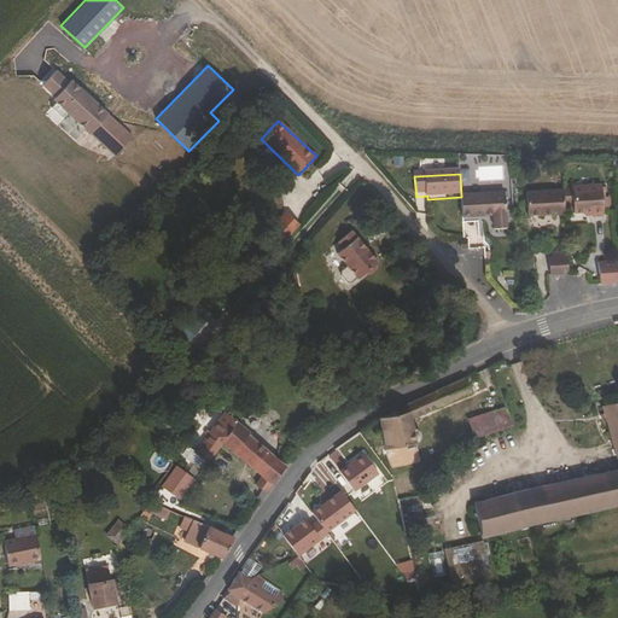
[(601,188),(572,191),(572,194),(573,205),(575,216),(586,216),(592,215),(593,219),(593,220),(604,219),(604,213),(602,200),(601,188)]
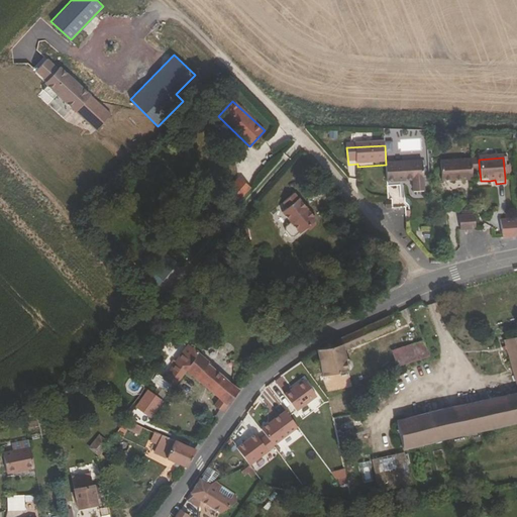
[(472,163),(440,165),(441,184),(473,182),(472,172),(472,168),(472,163)]
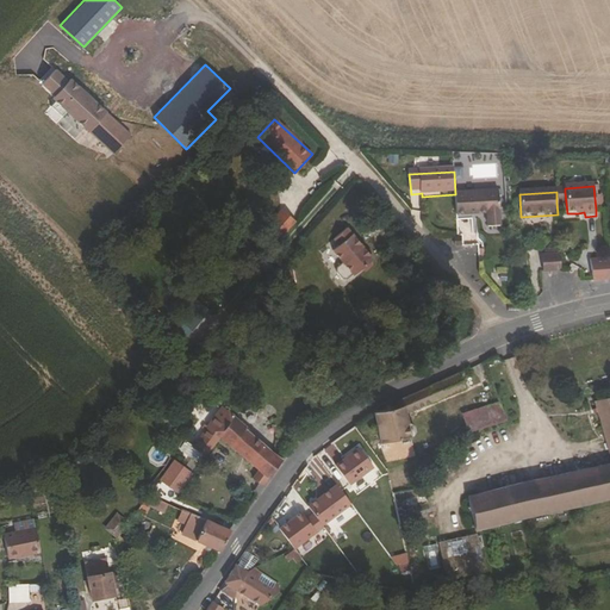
[(566,203),(565,192),(556,192),(556,198),(556,203),(566,203)]
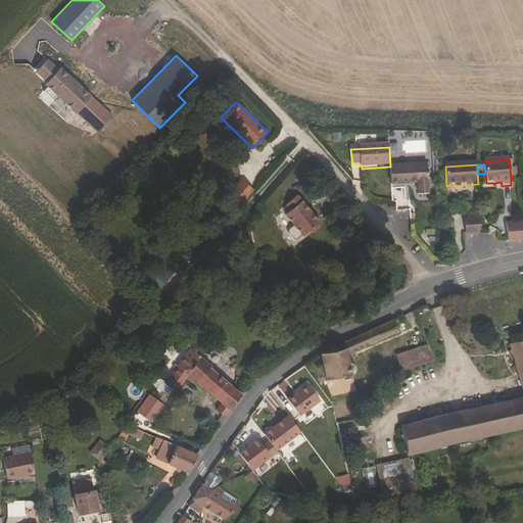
[(427,165),(391,168),(392,187),(418,185),(419,196),(429,195),(427,165)]
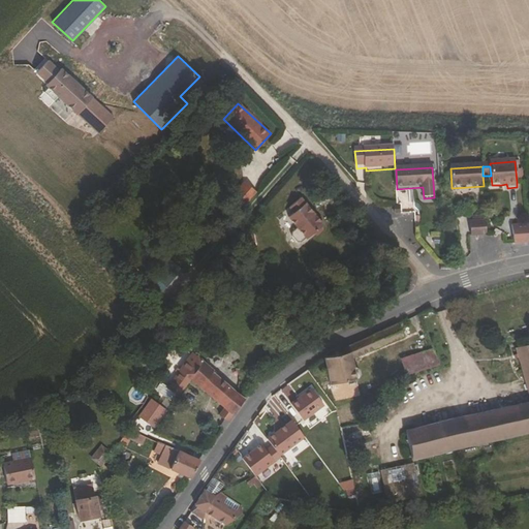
[(297,227),(291,232),(291,236),(297,243),(300,243),(306,238),(306,239),(323,224),(300,197),(288,208),(293,213),(287,217),(297,227)]
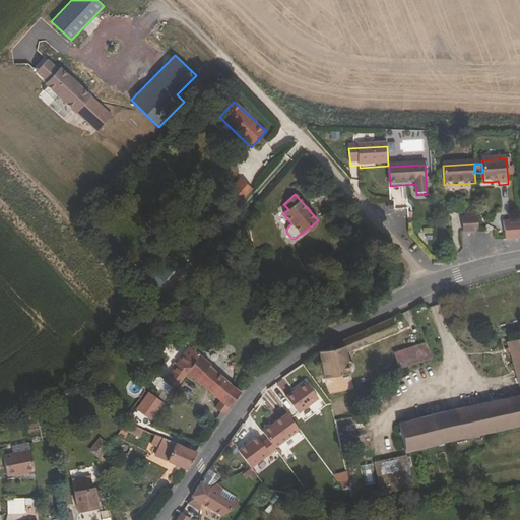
[(462,218),(463,234),(478,233),(477,217),(462,218)]
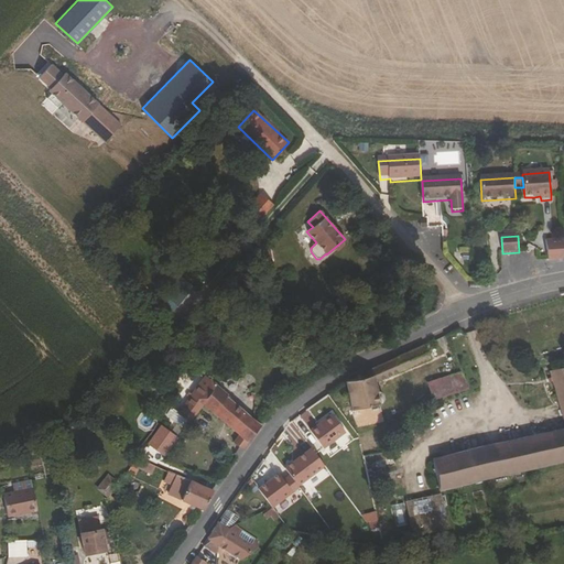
[(563,237),(548,238),(548,256),(563,256),(563,237)]
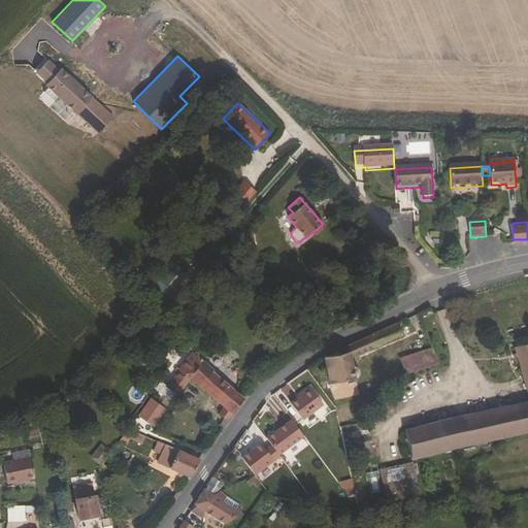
[(133,264),(129,269),(138,277),(142,272),(133,264)]
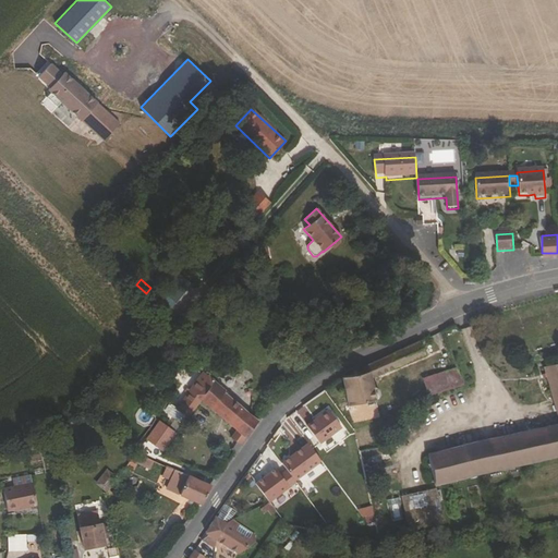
[(164,291),(158,298),(166,304),(171,298),(164,291)]
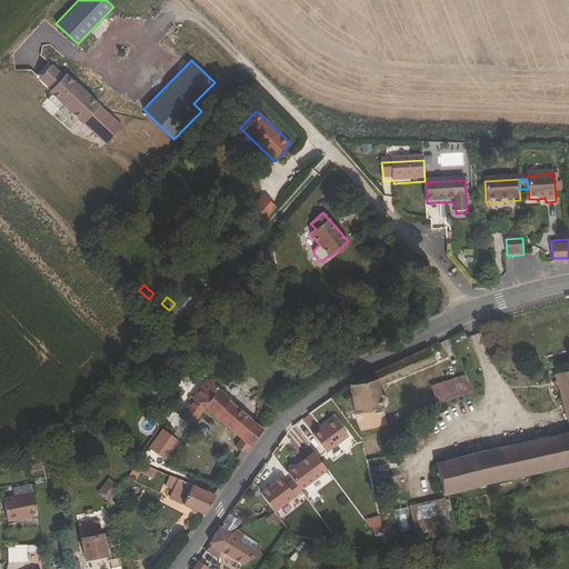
[(158,307),(170,316),(172,313),(169,310),(161,303),(158,307)]
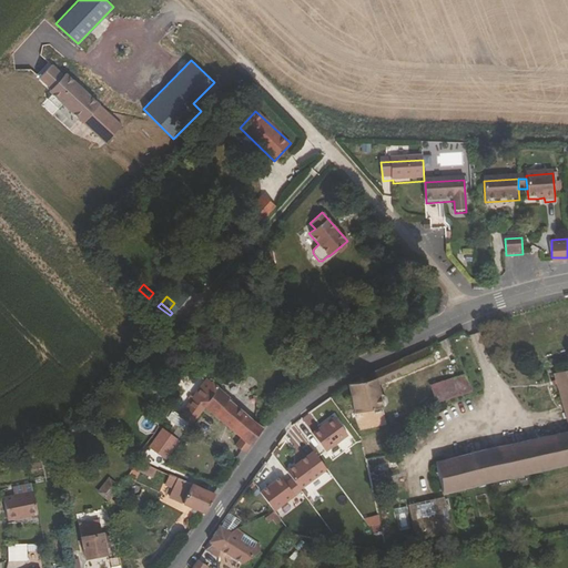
[(426,347),(357,381),(357,384),(347,385),(354,414),(383,408),(382,406),(386,403),(385,397),(379,395),(377,387),(433,363),(427,348),(426,347)]
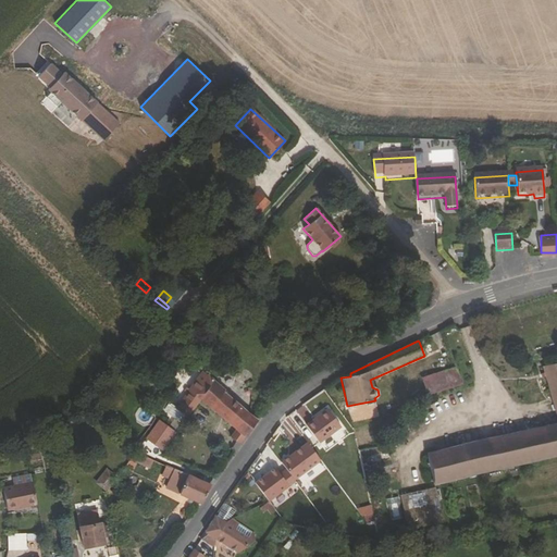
[(556,362),(542,368),(556,418),(556,423),(426,453),(433,484),(556,454),(556,362)]
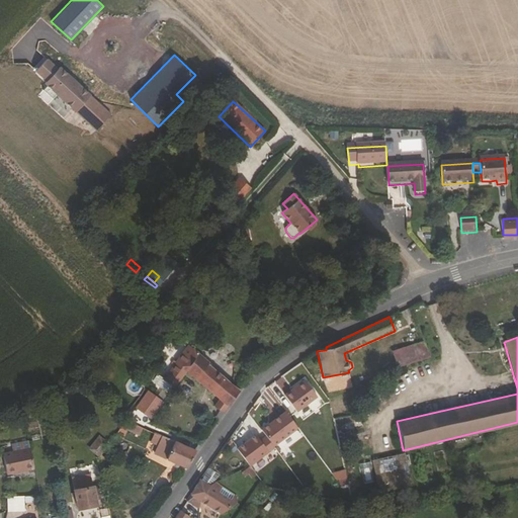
[(423,341),(392,352),(397,368),(430,357),(423,341)]
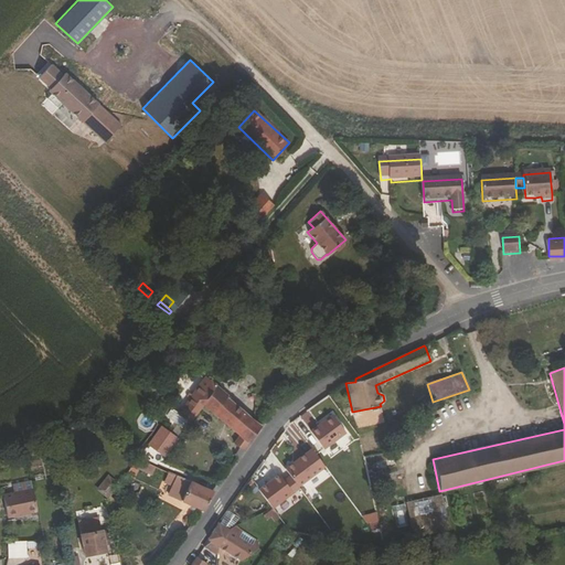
[(167,417),(184,432),(202,407),(217,387),(205,377),(179,415),(172,411),(167,417)]
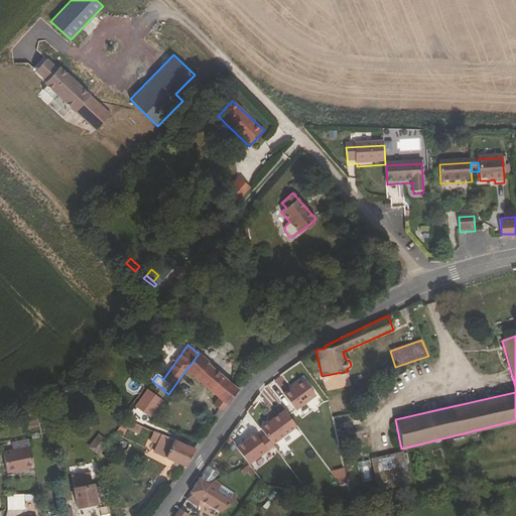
[(199,354),(184,372),(218,398),(213,405),(220,411),(221,410),(222,411),(239,389),(207,363),(209,362),(199,354)]
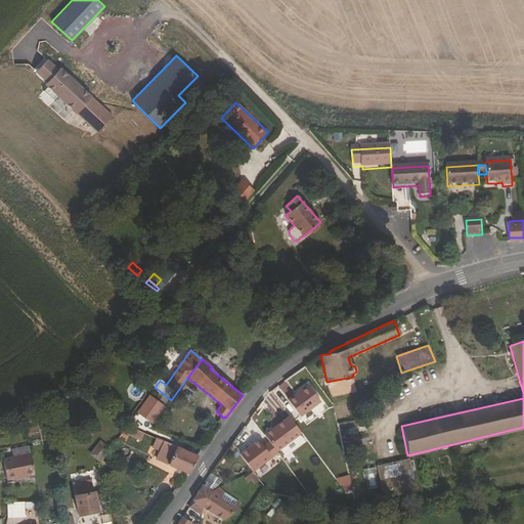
[(310,383),(289,397),(300,416),(322,401),(310,383)]
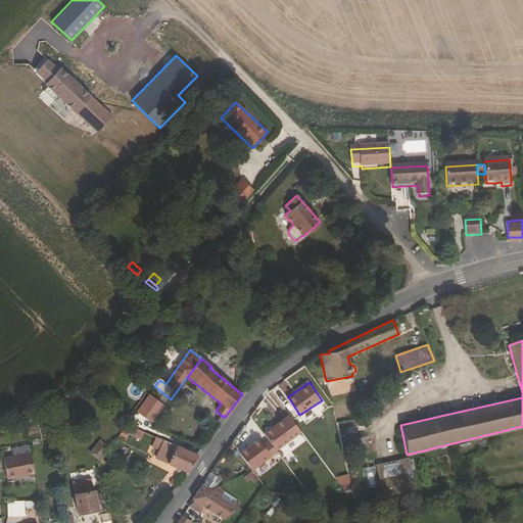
[(147,399),(138,413),(151,422),(162,406),(152,398),(150,401),(147,399)]
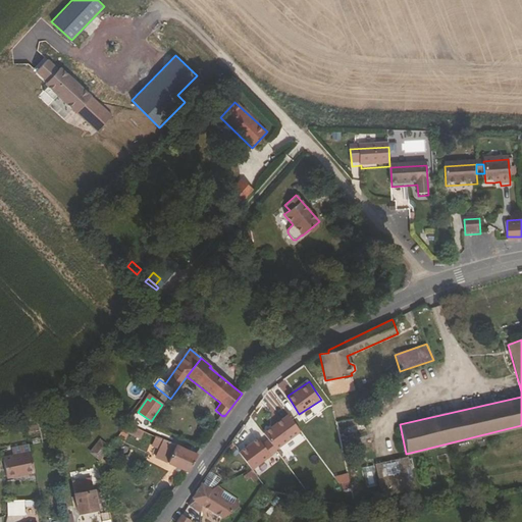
[(263,432),(268,438),(275,450),(301,431),(289,414),(263,432)]
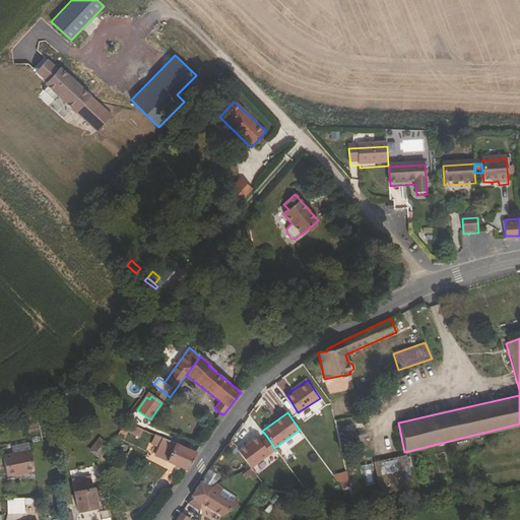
[(133,432),(132,434),(139,438),(143,430),(123,421),(122,426),(133,432)]
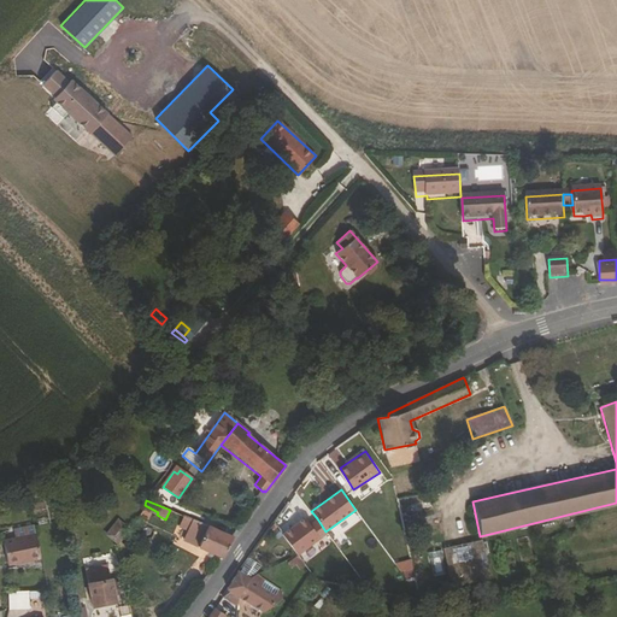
[(187,532),(183,540),(198,547),(198,548),(222,559),(233,538),(183,516),(178,528),(187,532)]
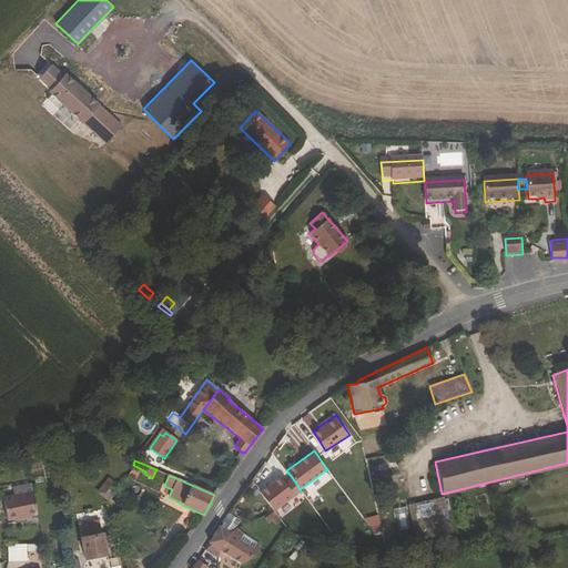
[(284,476),(262,490),(275,509),(301,490),(300,489),(292,477),(287,480),(284,476)]
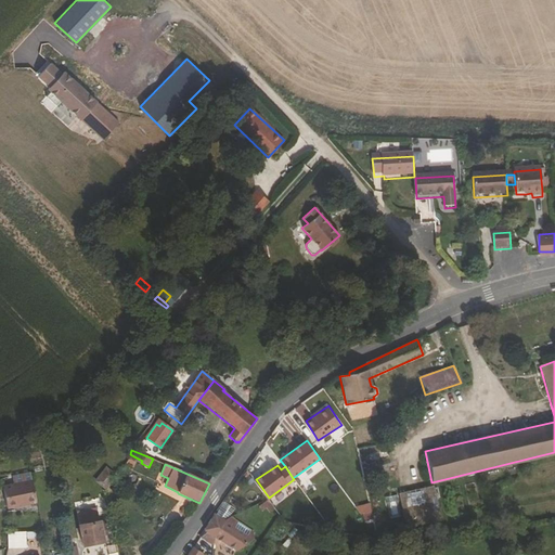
[(114,483),(111,473),(98,476),(101,488),(114,483)]
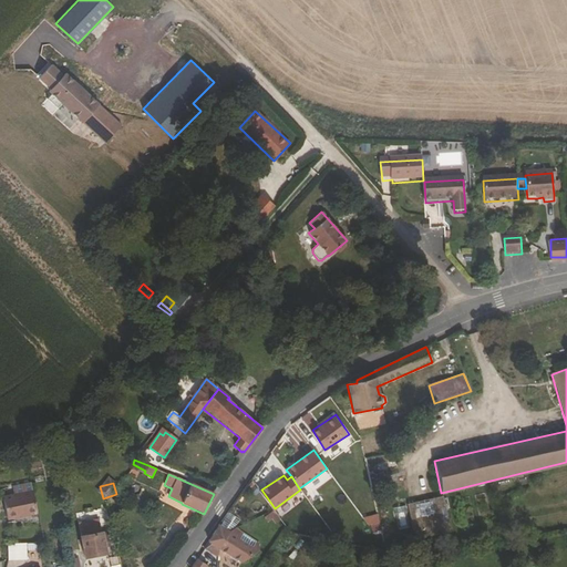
[(38,515),(32,491),(2,497),(8,521),(38,515)]
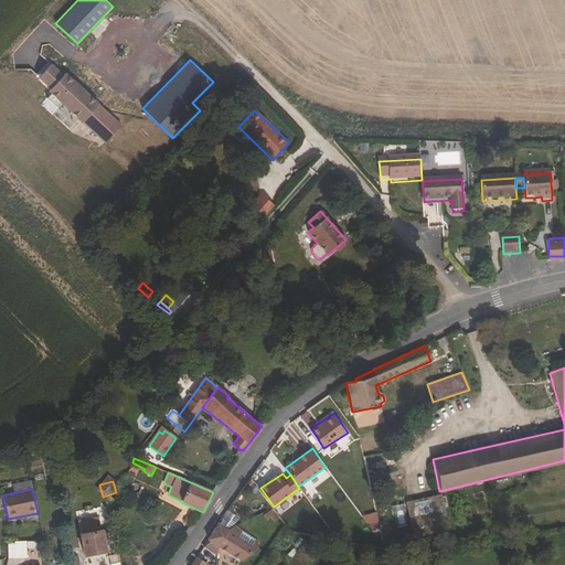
[(441,521),(439,508),(444,507),(440,496),(427,499),(429,512),(420,514),(416,501),(406,503),(414,537),(448,530),(446,520),(441,521)]
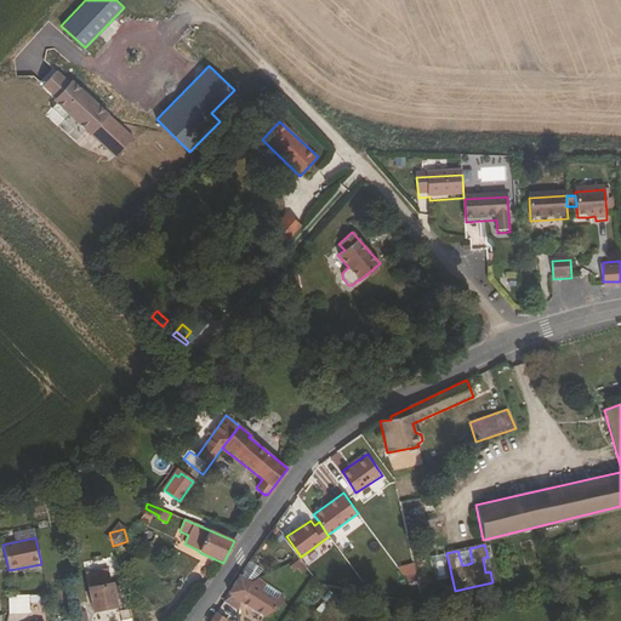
[(445,554),(434,554),(436,577),(446,577),(445,554)]
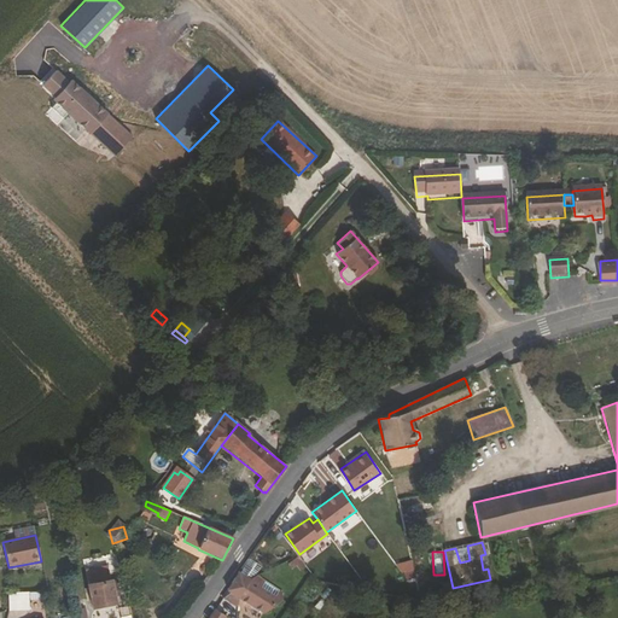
[(301,557),(289,560),(292,571),(304,567),(301,557)]
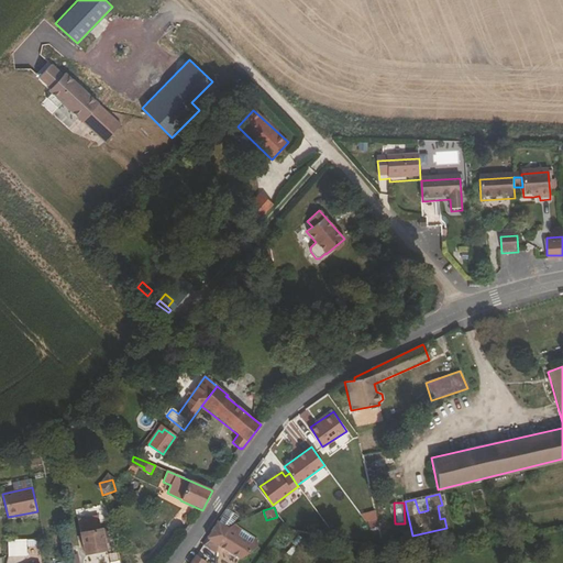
[(219,523),(228,529),(233,527),(239,518),(229,510),(219,523)]
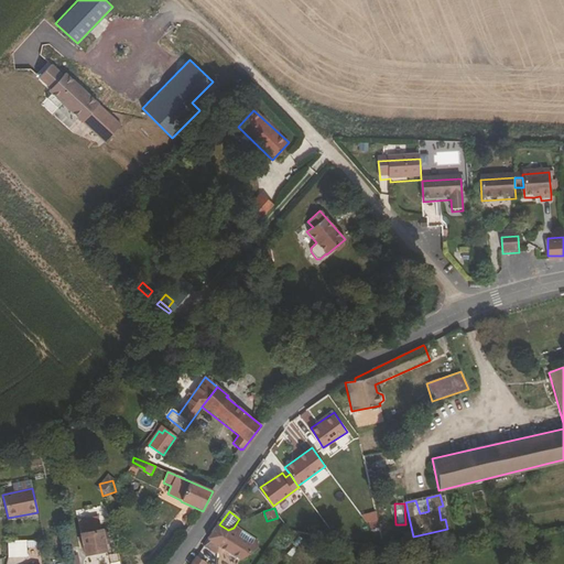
[(365,514),(370,530),(380,527),(376,511),(365,514)]
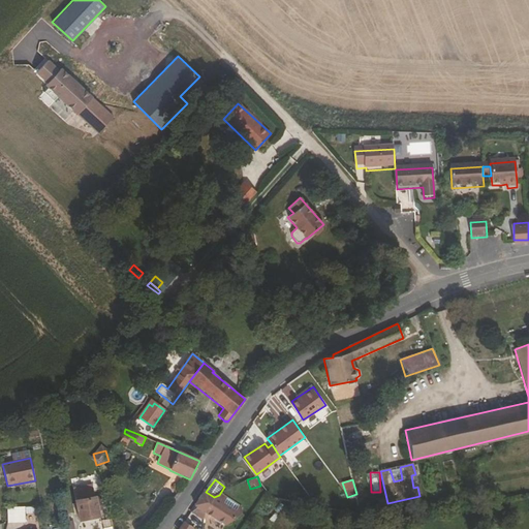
[(205,491),(205,492),(194,505),(195,506),(191,512),(203,521),(204,514),(214,497),(206,492),(205,491)]
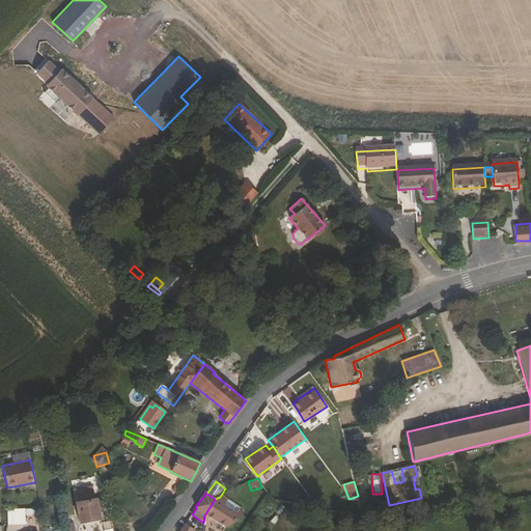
[(101,519),(95,498),(75,502),(79,523),(101,519)]
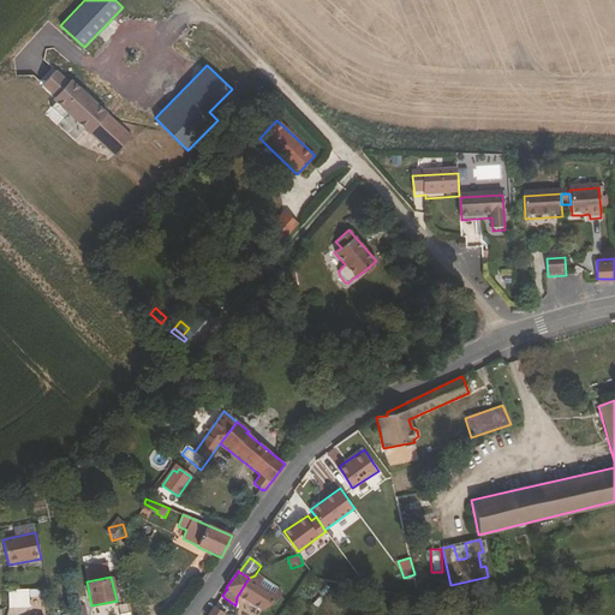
[(237,597),(261,611),(280,598),(249,578),(237,597)]
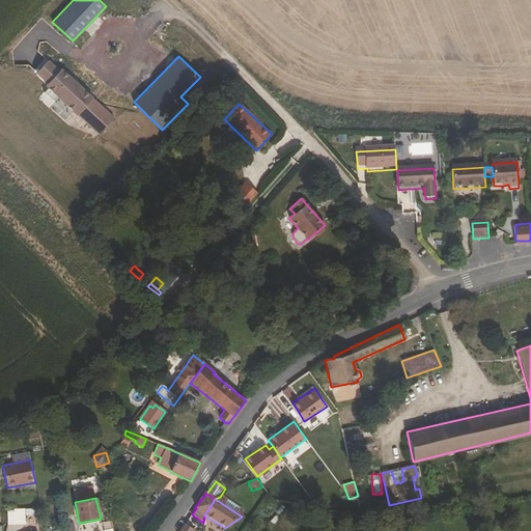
[(7,526),(35,525),(34,509),(7,510),(7,526)]
